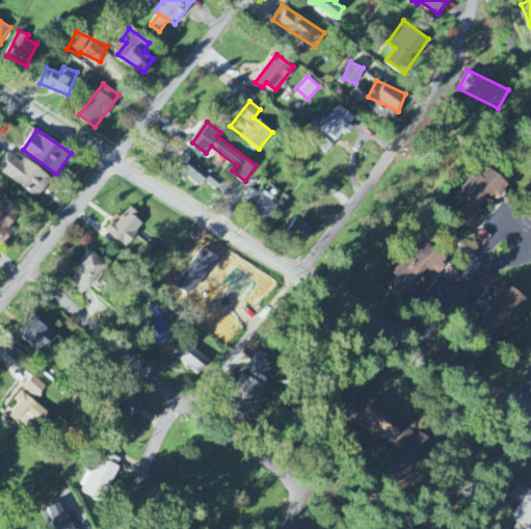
[(52,178),(24,156),(22,160),(10,152),(0,165),(0,168),(37,197),(52,178)]
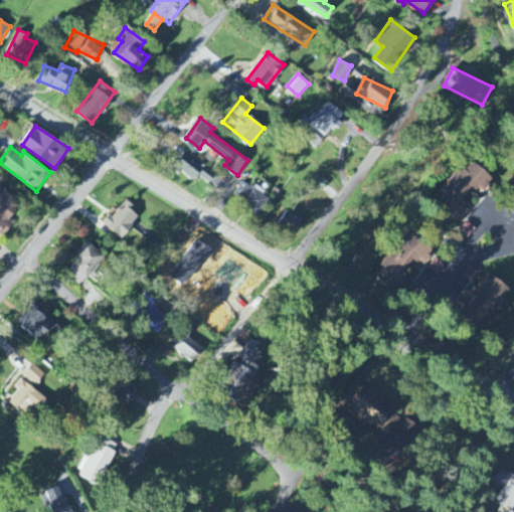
[(174,165),(195,181),(200,175),(210,182),(216,175),(185,151),(174,165)]
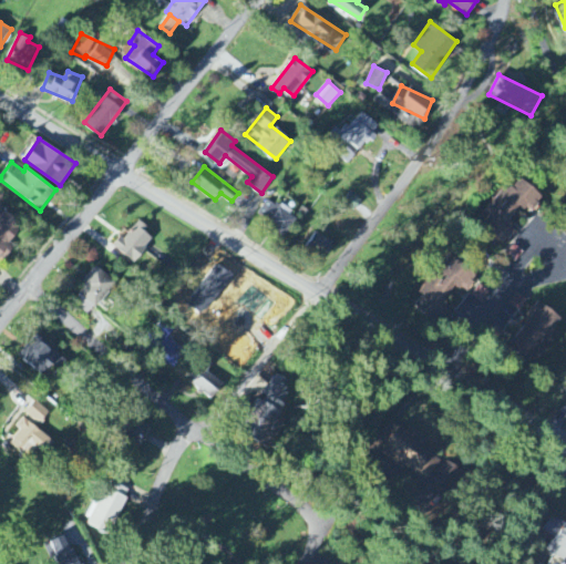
[(508,183),(476,218),(503,243),(516,228),(508,221),(524,203),(531,209),(543,196),(521,176),(512,187),(508,183)]
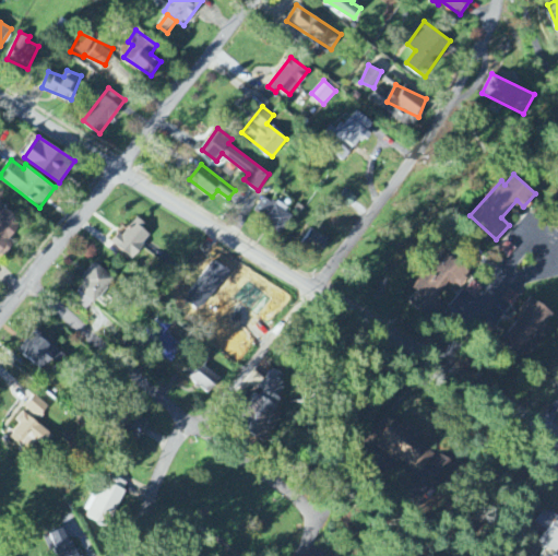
[(281,232),(294,212),(276,200),(274,202),(264,196),(252,212),(281,232)]
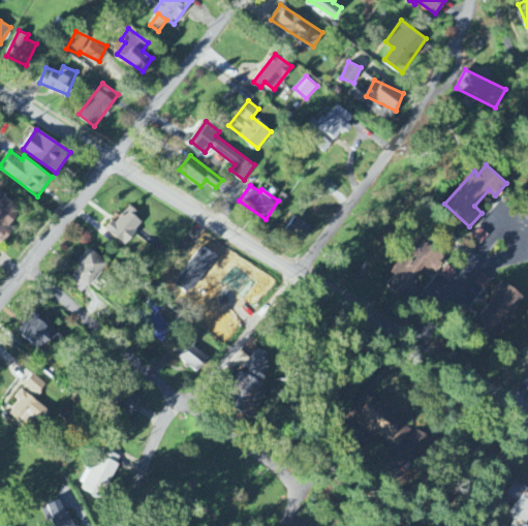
[(0,240),(12,231),(13,228),(10,224),(22,208),(9,199),(2,191),(0,188),(0,240)]
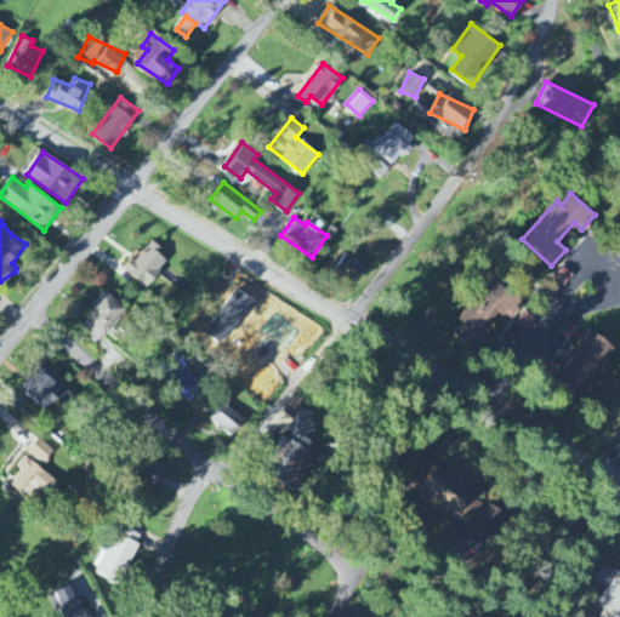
[(147,286),(171,258),(151,240),(126,268),(147,286)]
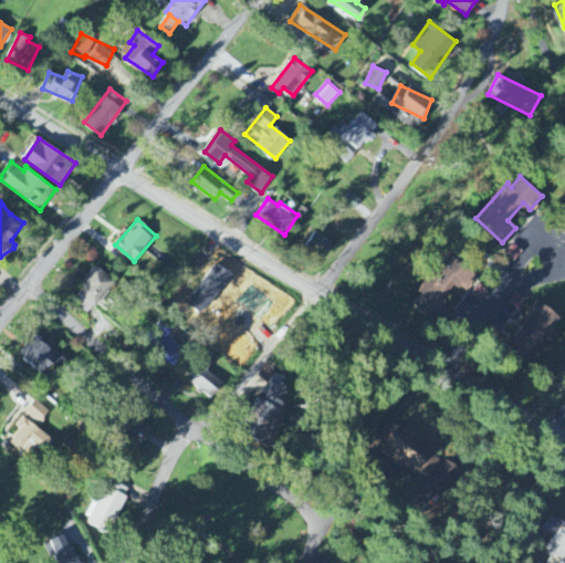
[(439,322),(450,306),(442,301),(454,283),(464,290),(477,273),(450,254),(421,293),(422,294),(415,304),(439,322)]
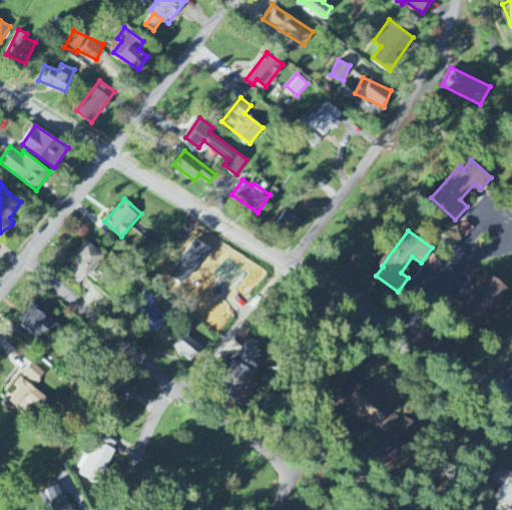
[(69,264),(87,278),(105,253),(88,239),(69,264)]
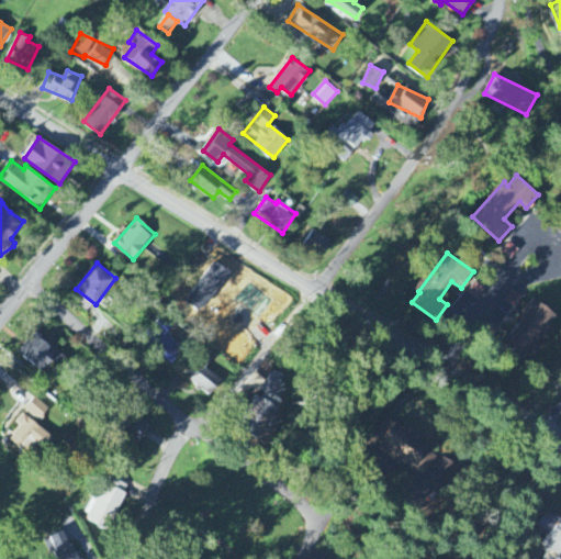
[(20,349),(38,370),(52,358),(58,366),(65,359),(40,332),(20,349)]
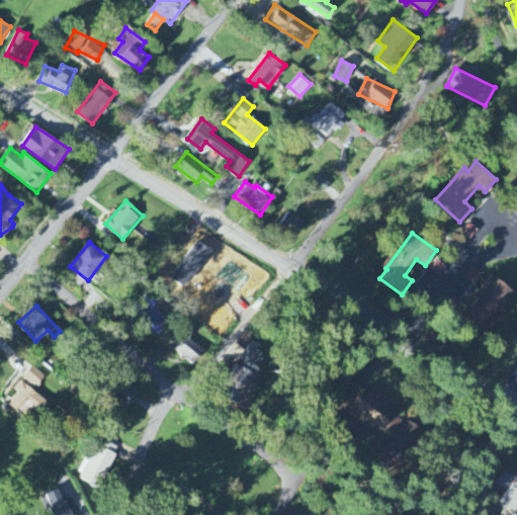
[(204,350),(185,334),(174,348),(192,363),(204,350)]
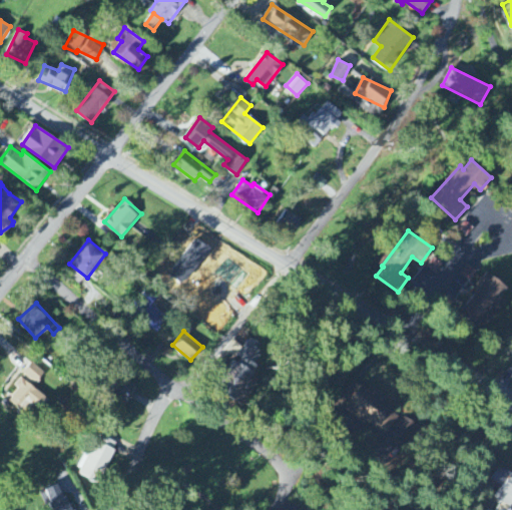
[(244,405),(258,383),(247,378),(266,346),(251,338),(221,392),(244,405)]
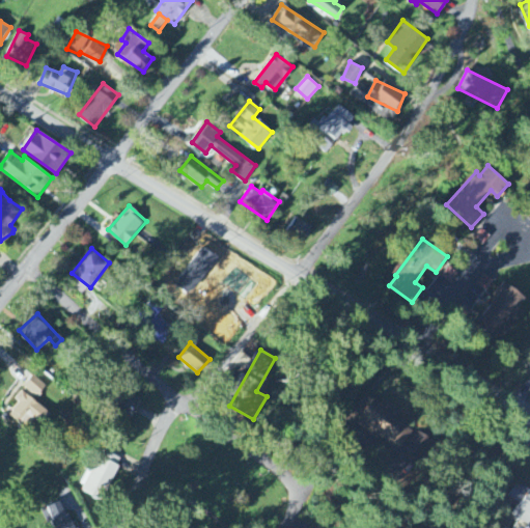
[(47,385),(33,373),(24,385),(37,396),(47,385)]
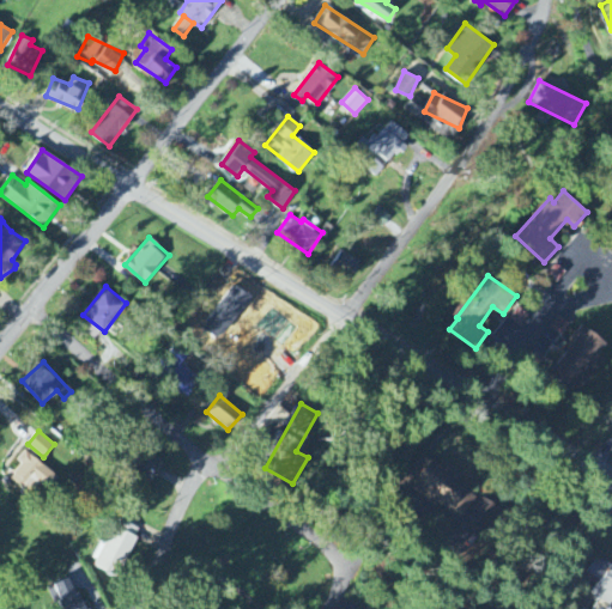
[(18,460),(23,464),(12,476),(22,486),(31,476),(47,491),(59,477),(28,449),(18,460)]
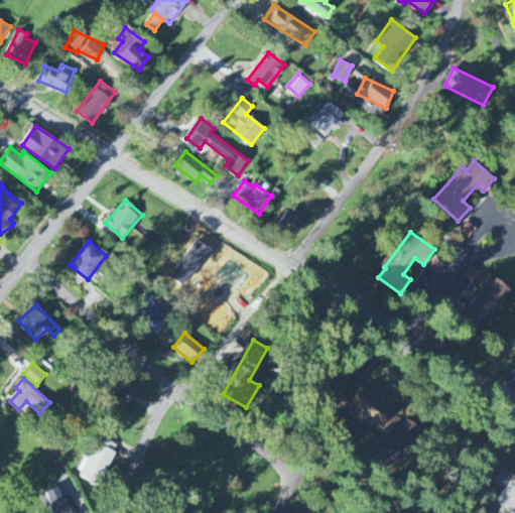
[(140,390),(125,380),(113,397),(127,408),(140,390)]
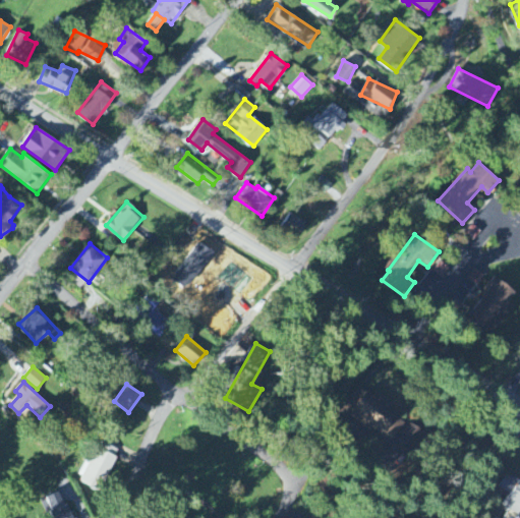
[(395,404),(381,390),(373,398),(361,387),(347,402),(389,442),(406,423),(391,408),(395,404)]
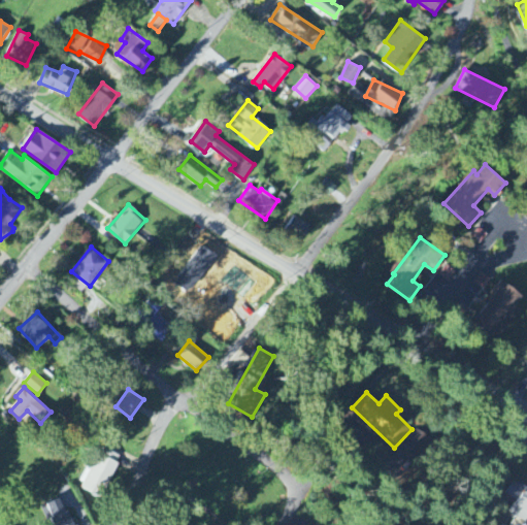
[(404,444),(417,453),(429,436),(417,427),(404,444)]
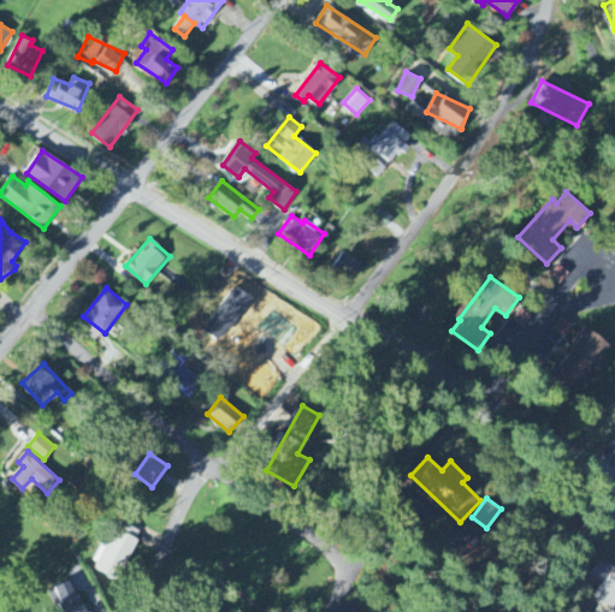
[(506,516),(501,512),(488,528),(492,533),(506,516)]
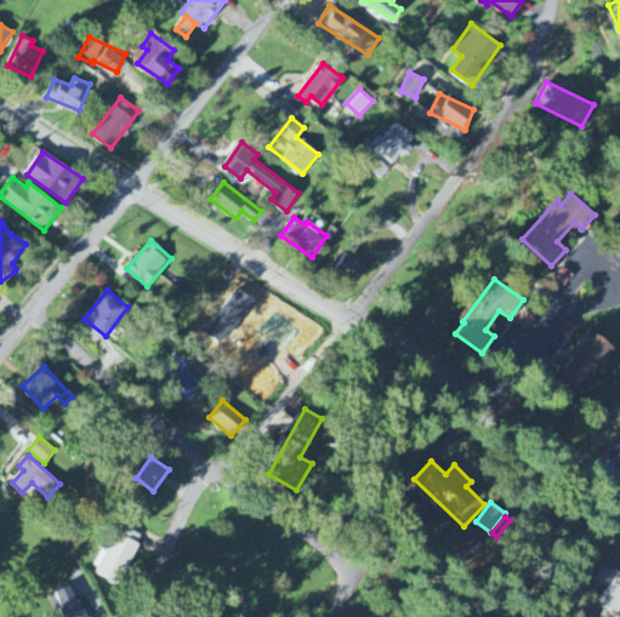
[(140,542),(117,532),(109,549),(104,547),(94,571),(121,583),(140,542)]
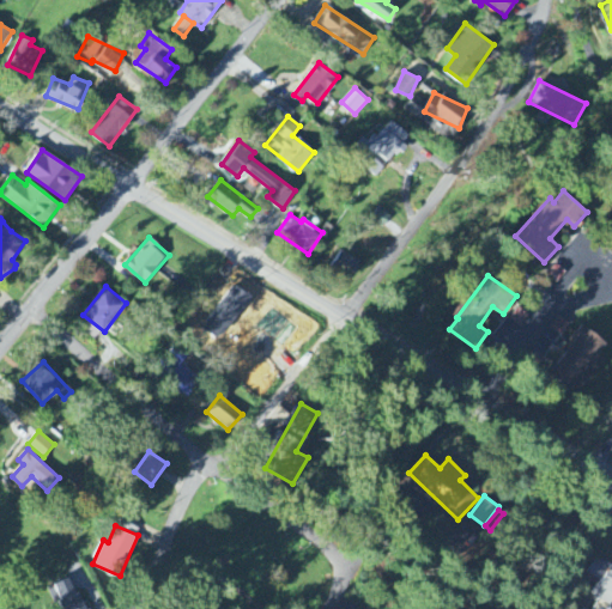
[(586,572),(599,578),(592,595),(611,604),(611,564),(594,555),(586,572)]
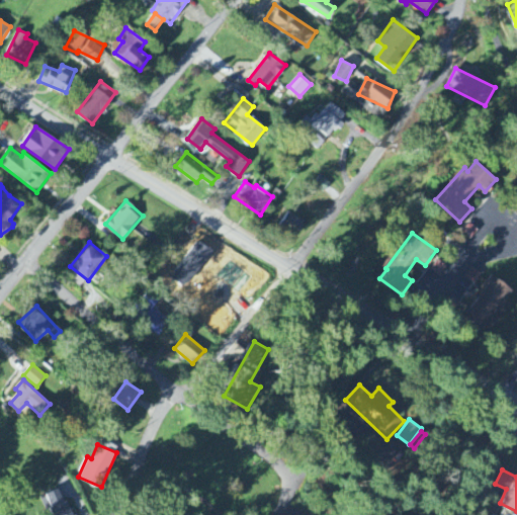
[(42,495),(50,514),(73,514),(62,487),(42,495)]
